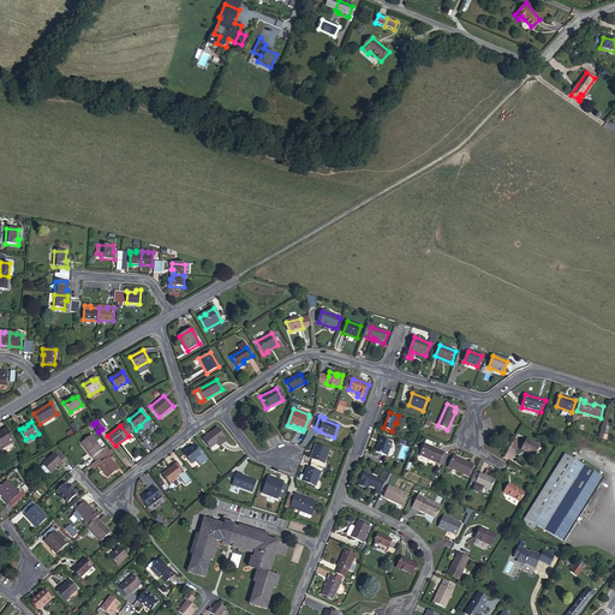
[(293,428),(287,425),(286,428),(302,435),(303,431),(298,429),(293,428)]
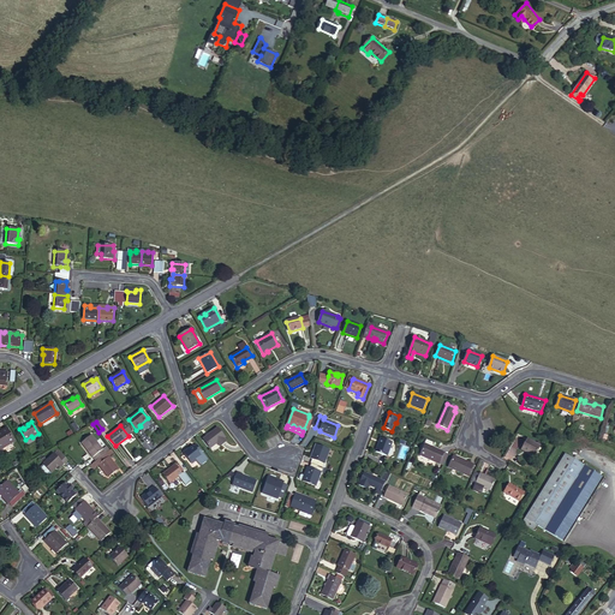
[(3,433),(0,434),(0,449),(15,441),(6,428),(1,431),(3,433)]
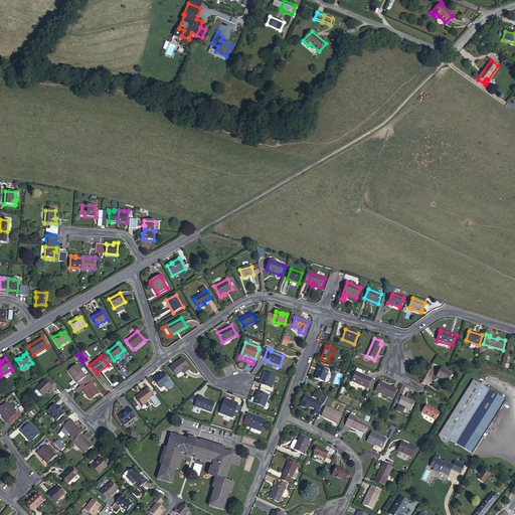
[(182,359),(170,368),(176,375),(182,371),(184,374),(189,370),(187,367),(188,366),(182,359)]
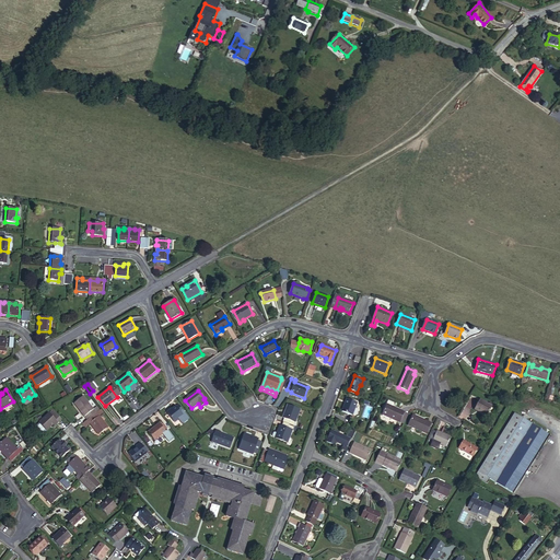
[(88,419),(96,412),(94,409),(83,396),(74,404),(84,417),(85,417),(88,419)]
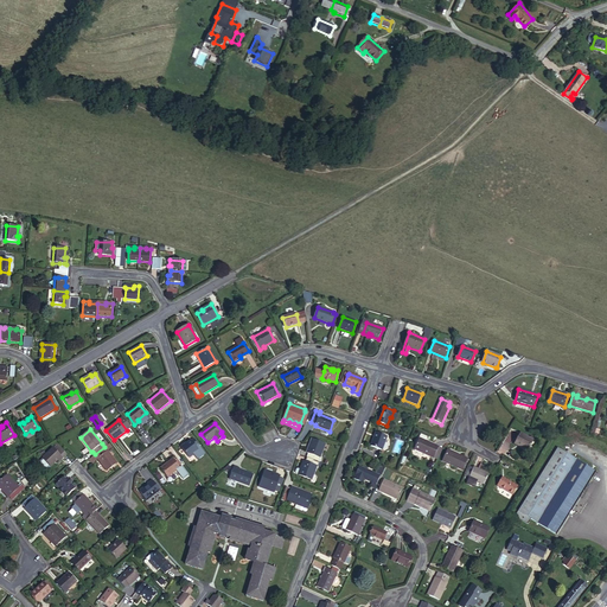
[(376,439),(374,438),(370,447),(382,451),(388,436),(377,433),(376,439)]
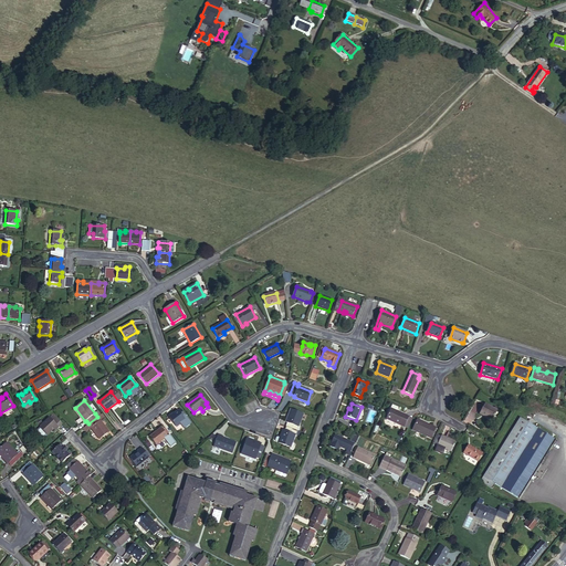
[(485,405),(481,413),(485,415),(484,417),(492,421),(498,410),(485,405)]
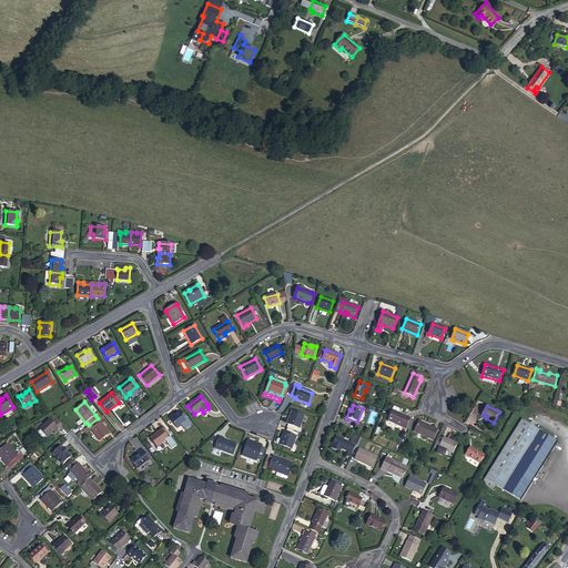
[(288,425),(287,428),(298,433),(300,428),(298,428),(304,415),(292,411),(290,416),(291,417),(287,424),(288,425)]
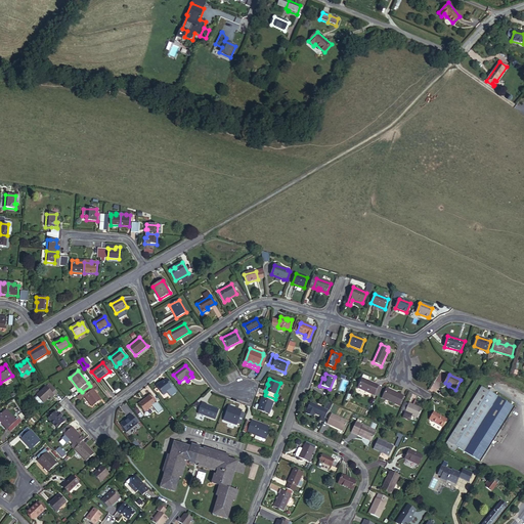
[(379,386),(362,379),(358,389),(375,396),(379,386)]
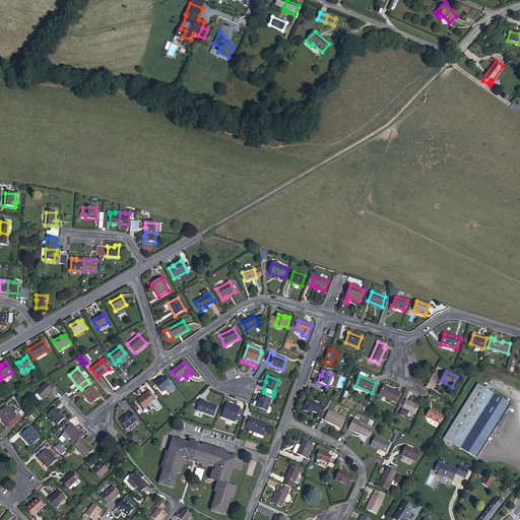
[(154,383),(160,391),(165,388),(166,389),(170,386),(169,384),(168,383),(170,381),(168,377),(165,379),(164,378),(159,381),(159,380),(154,383)]
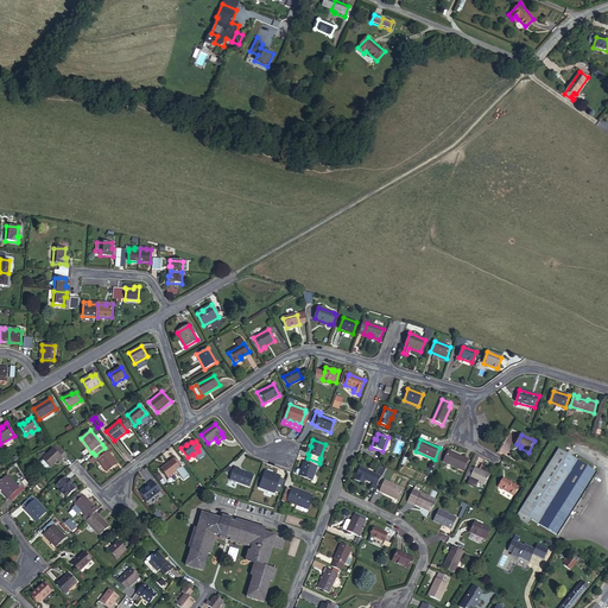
[(57,445),(54,449),(63,458),(67,455),(57,445)]
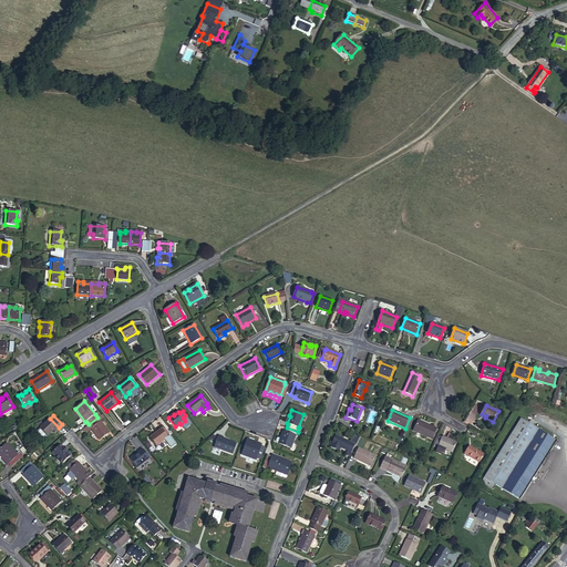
[(100,421),(98,418),(89,424),(91,429),(100,440),(109,433),(100,421)]
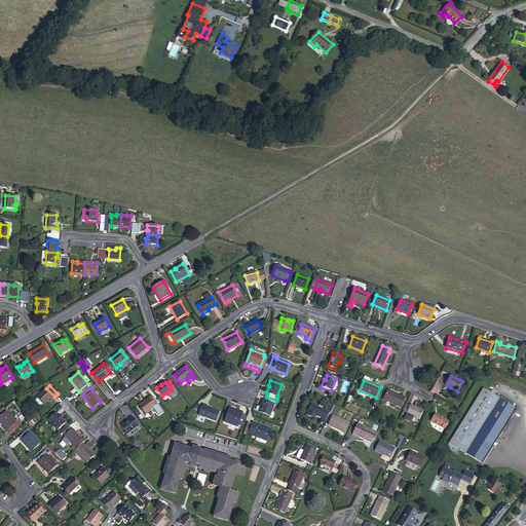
[(46,388),(36,398),(43,405),(49,399),(50,401),(54,397),(46,388)]
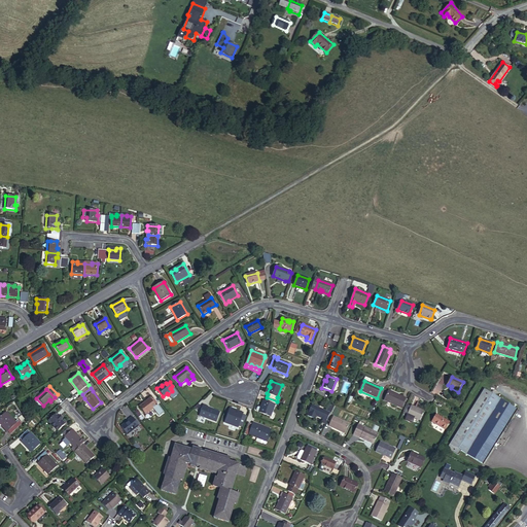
[(517,410),(485,389),(448,448),(459,455),(461,451),(483,464),(517,410)]
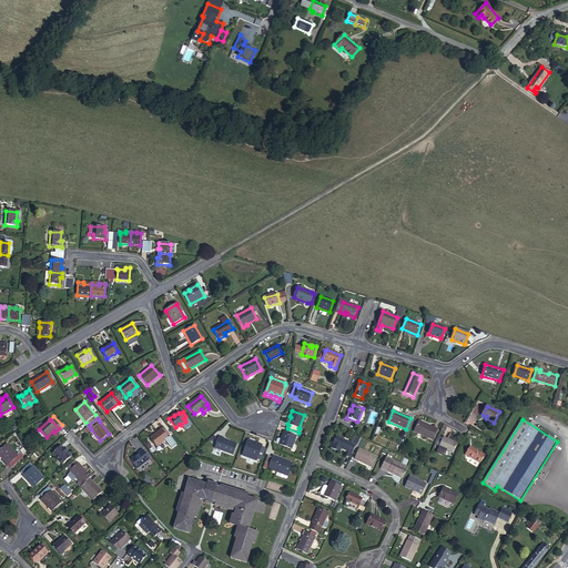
[(438,429),(418,421),(414,432),(434,440),(438,429)]
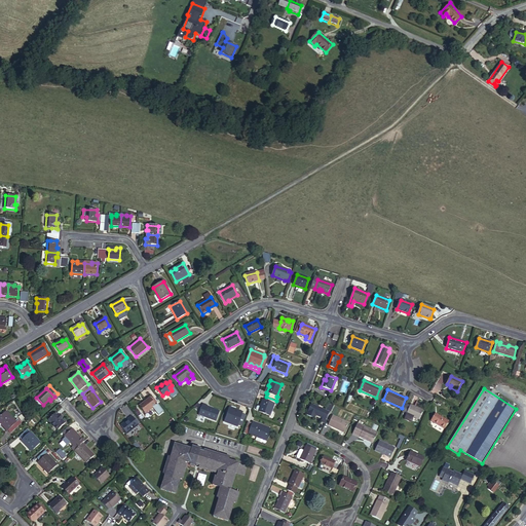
[(276,401),(266,397),(264,401),(263,400),(261,407),(260,407),(258,412),(269,416),(274,404),(275,405),(276,401)]
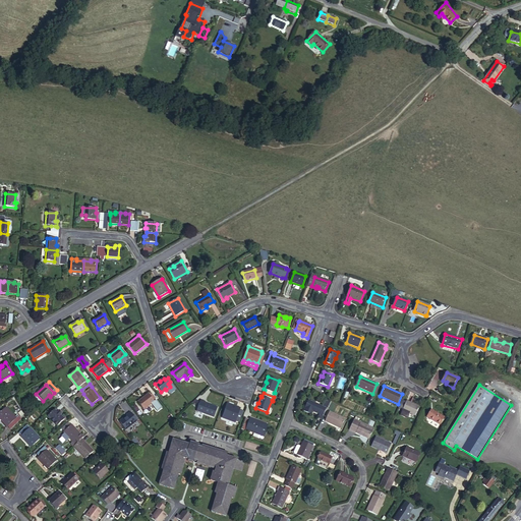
[(149,394),(137,402),(143,410),(155,401),(154,400),(150,395),(149,394)]
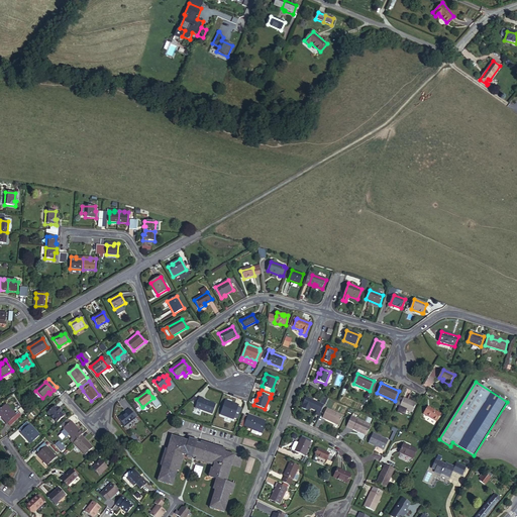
[(203,398),(199,397),(195,407),(212,413),(215,404),(203,399),(203,398)]
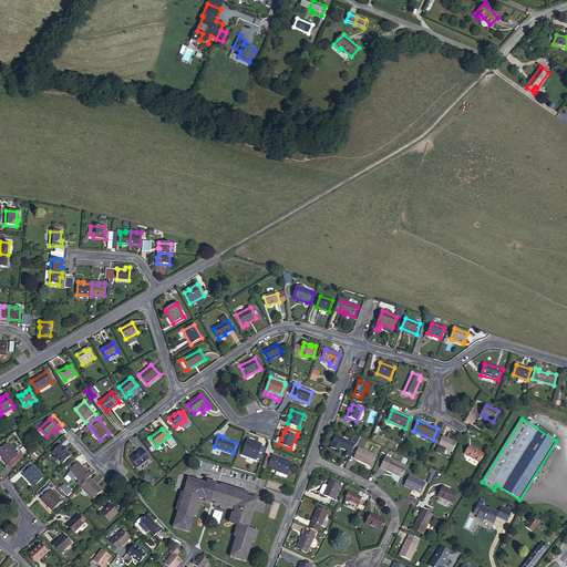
[(340,447),(351,453),(356,445),(336,435),(332,444),(331,447),(339,452),(340,447)]
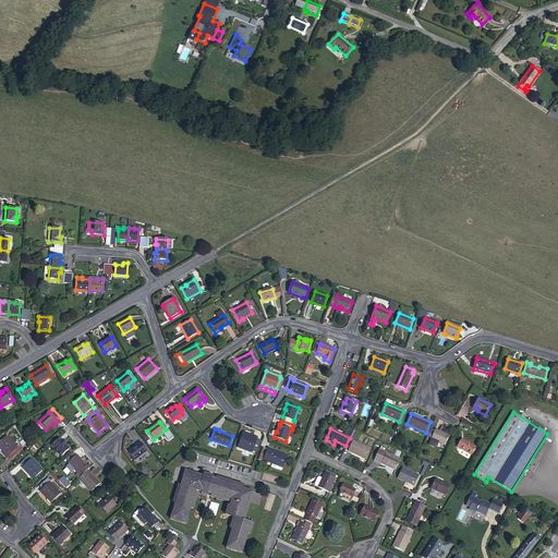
[(449,436),(436,429),(432,439),(445,446),(449,436)]
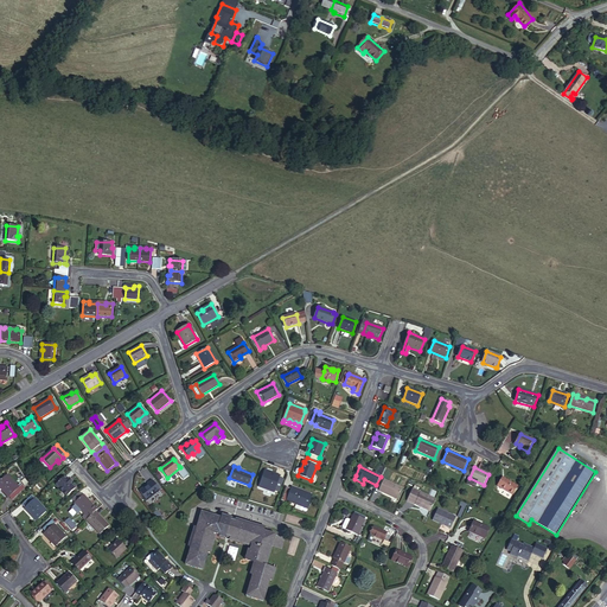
[(275,475),(264,471),(260,486),(274,492),(275,491),(280,477),(280,475),(276,473),(275,475)]
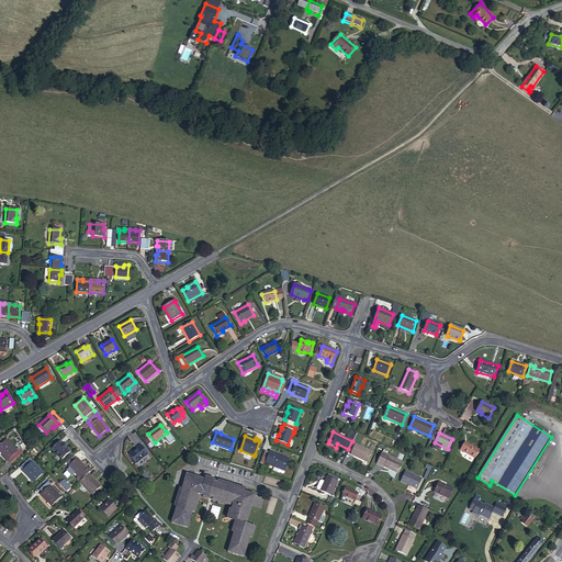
[(7,440),(0,446),(0,450),(2,452),(1,453),(8,460),(11,457),(14,460),(23,452),(20,449),(18,451),(7,440)]
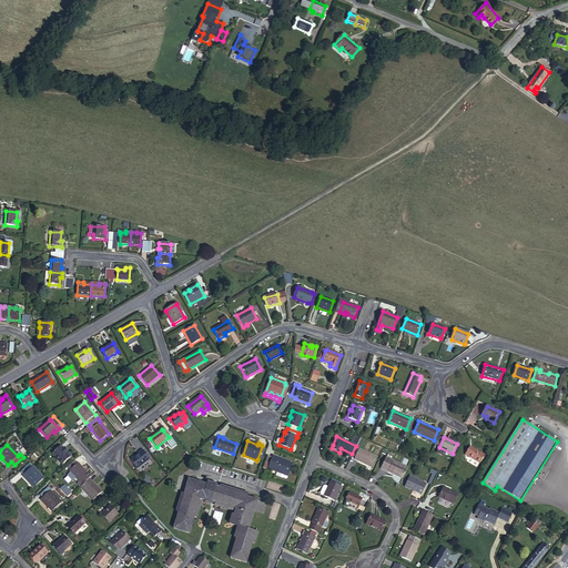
[(64,452),(67,449),(64,448),(63,449),(60,446),(52,454),(62,465),(70,457),(67,453),(64,452)]
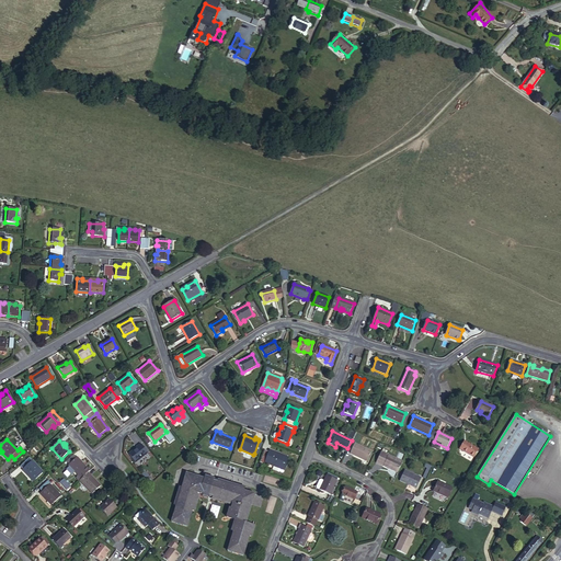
[(263,443),(259,441),(254,454),(259,455),(263,443)]
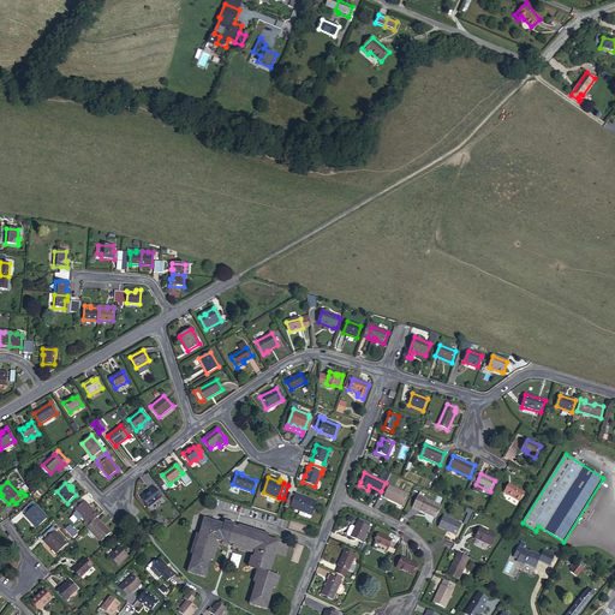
[(525,493),(512,485),(511,488),(509,487),(506,494),(519,502),(525,493)]
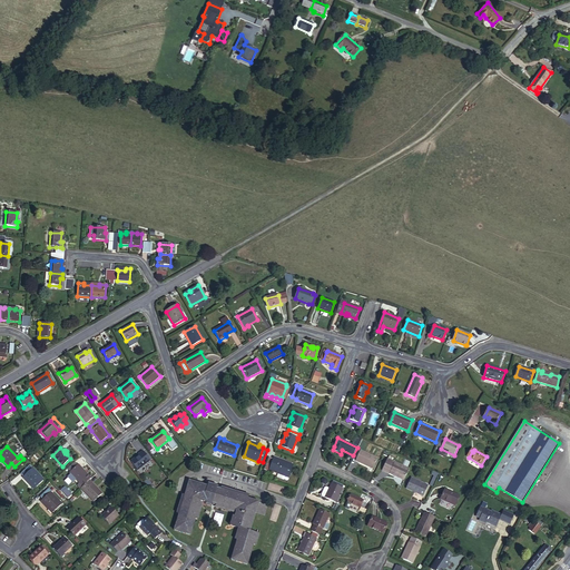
[(139,454),(130,462),(137,470),(150,460),(143,451),(139,453),(139,454)]
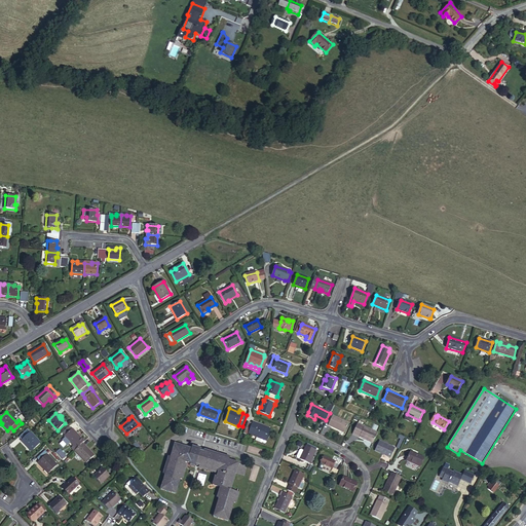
[(333,416),(329,424),(333,426),(332,427),(344,434),(349,423),(333,416)]
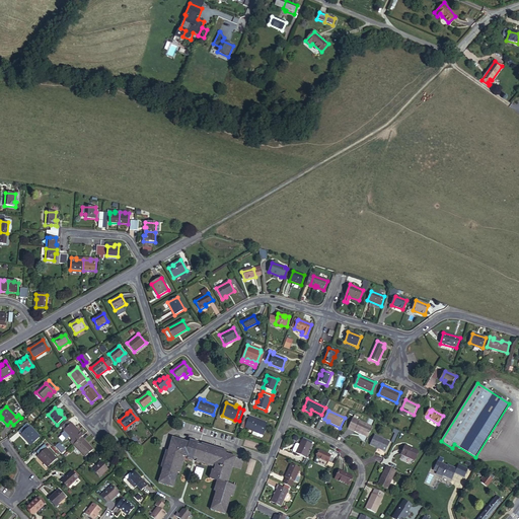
[(258,433),(263,422),(257,421),(257,419),(249,417),(248,418),(244,417),(240,428),(244,429),(245,428),(258,433)]
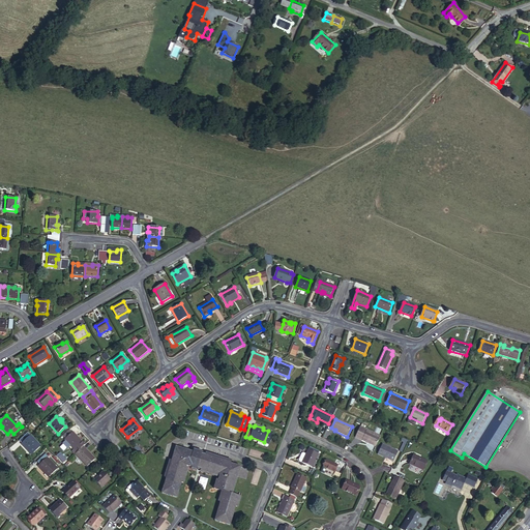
[(376,446),(380,437),(362,428),(358,438),(376,446)]
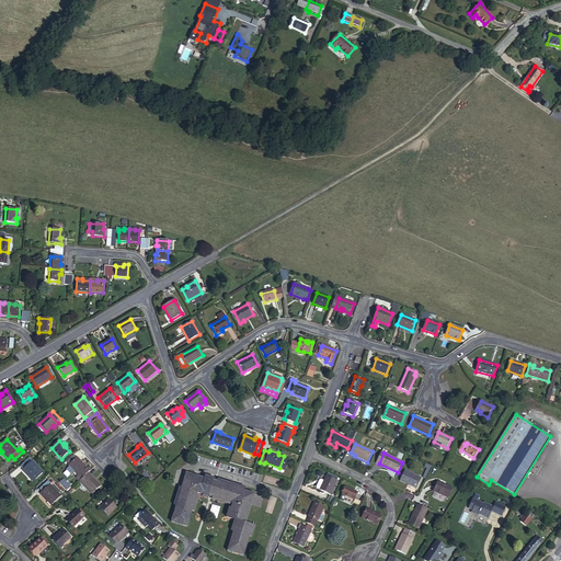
[(88,472),(90,471),(77,457),(69,466),(81,479),(88,472)]
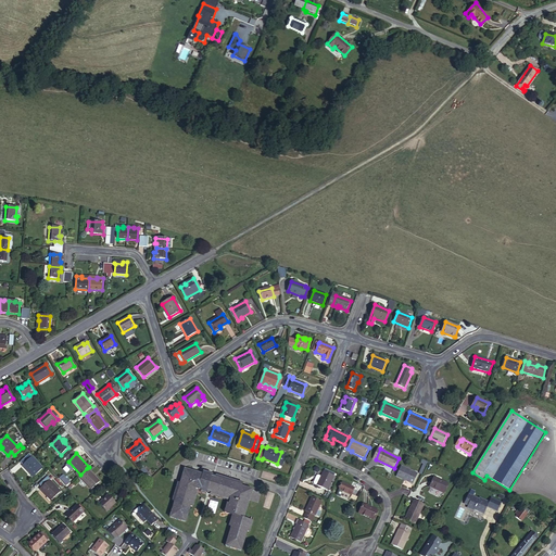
[(28,454),(20,462),(23,465),(23,466),(28,472),(29,471),(34,477),(42,468),(28,454)]
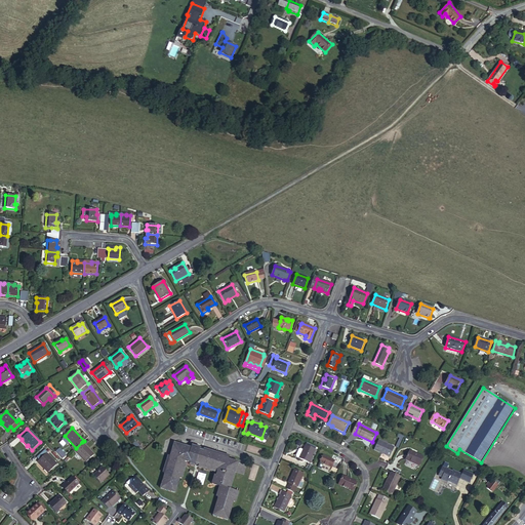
[(395,448),(378,441),(374,450),(390,457),(395,448)]
